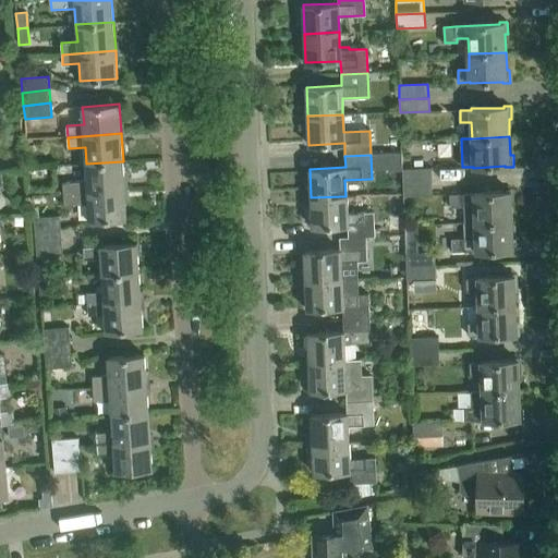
[(123,161),(86,164),(87,182),(62,183),(63,194),(125,190),(123,161)]
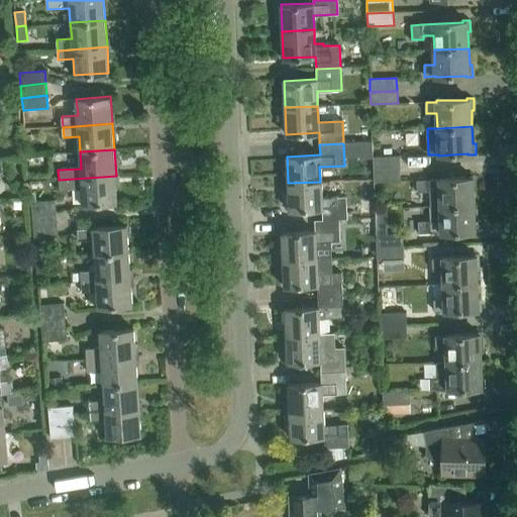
[(373,157),(374,170),(400,169),(399,156),(373,157)]
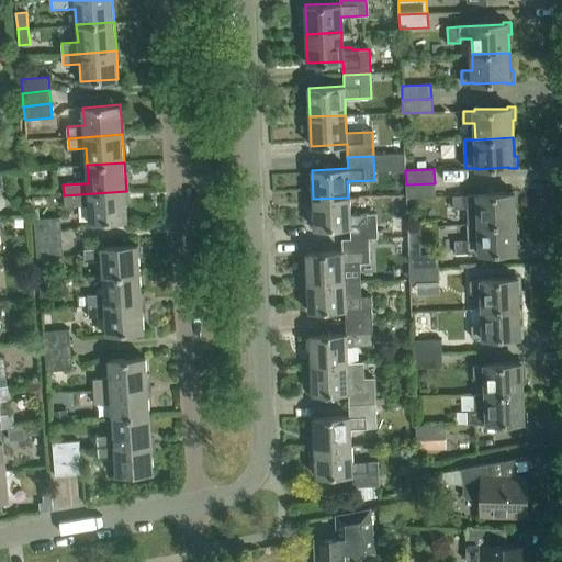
[(435,183),(406,184),(406,198),(435,197),(435,183)]
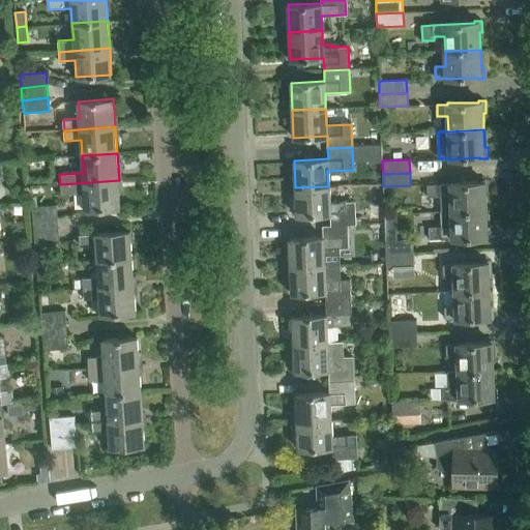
[(119,180),(60,184),(61,195),(84,194),(85,210),(121,208),(119,180)]
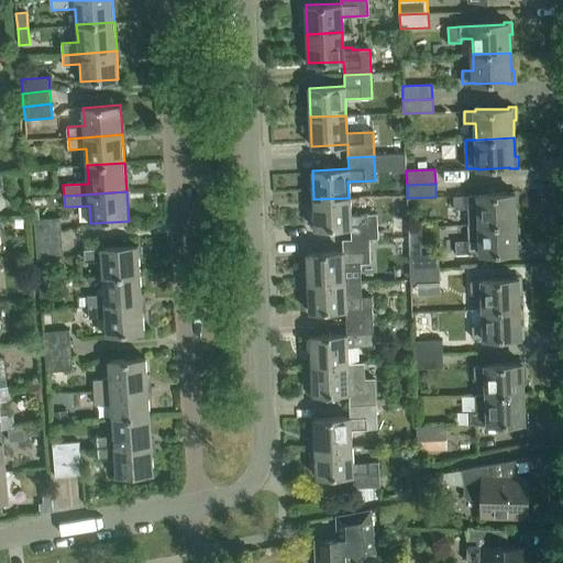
[(454,209),(467,209),(479,208),(479,223),(468,224),(468,225),(518,223),(517,205),(519,205),(519,192),(511,192),(511,194),(467,196),(453,197),(454,209)]
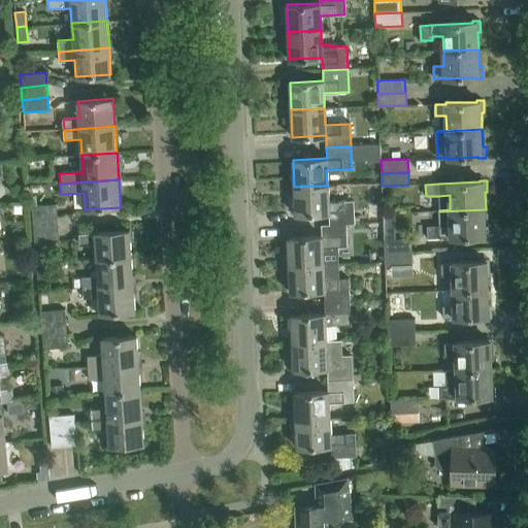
[(327,186),(294,187),(295,215),(329,212),(330,225),(347,225),(354,224),(353,201),(328,202),(327,186)]
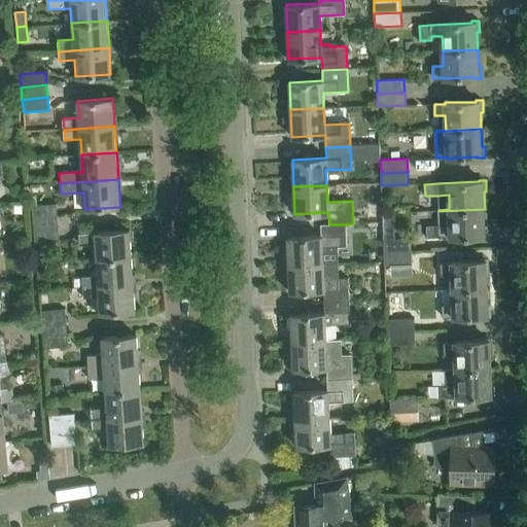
[(33,218),(58,216),(57,204),(32,206),(33,218)]
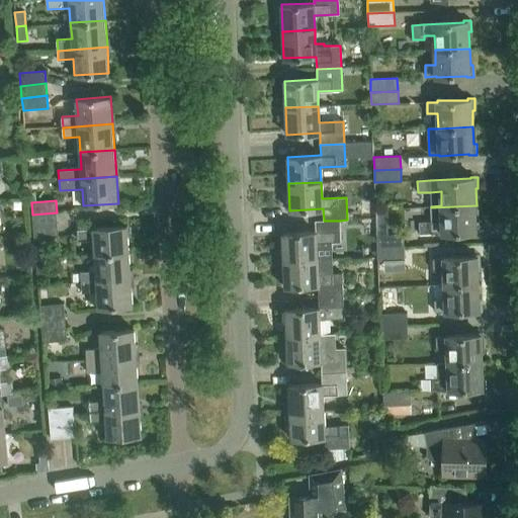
[(477,205),(431,207),(432,222),(419,223),(420,234),(442,234),(473,233),(473,234),(480,234),(480,222),(477,223),(477,205)]
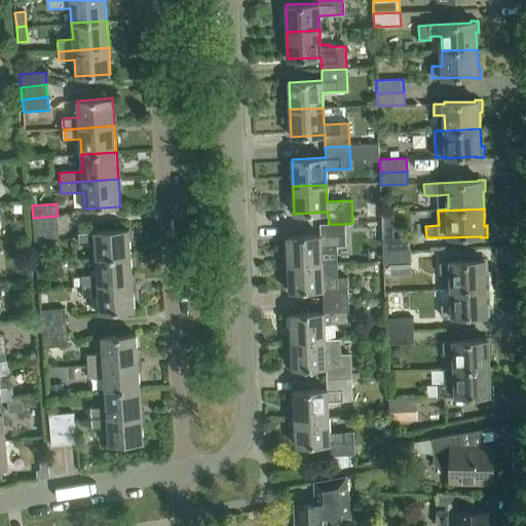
[(368,213),(368,222),(381,222),(380,212),(368,213)]
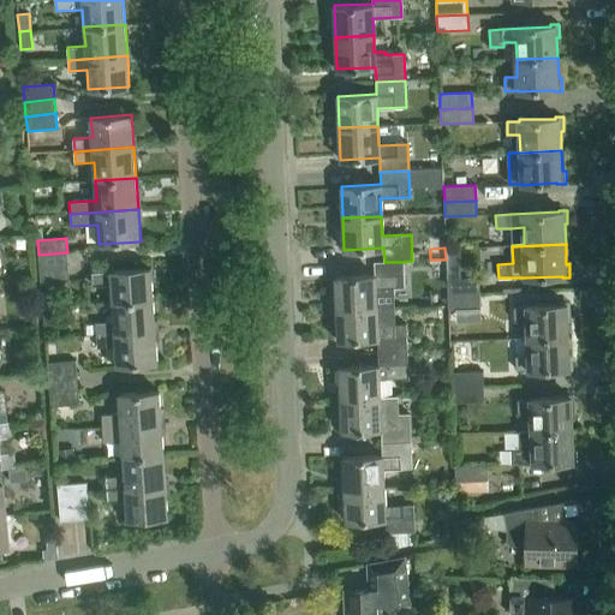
[(40,269),(69,267),(67,252),(39,255),(40,269)]
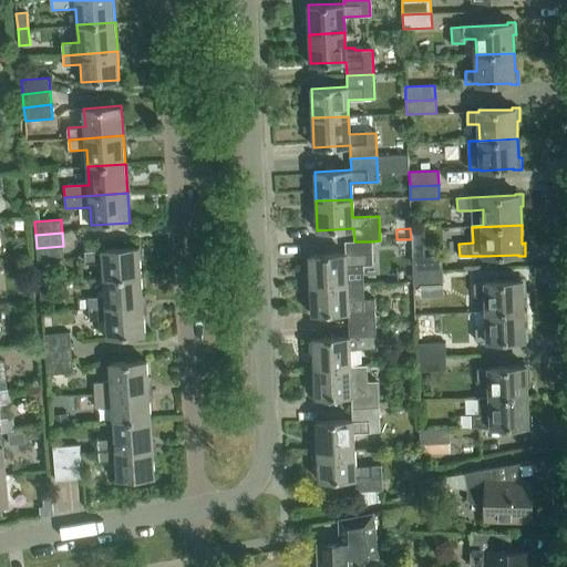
[(346,254),(309,255),(310,285),(347,284),(363,282),(362,265),(372,265),(372,241),(354,241),(344,243),(346,254)]
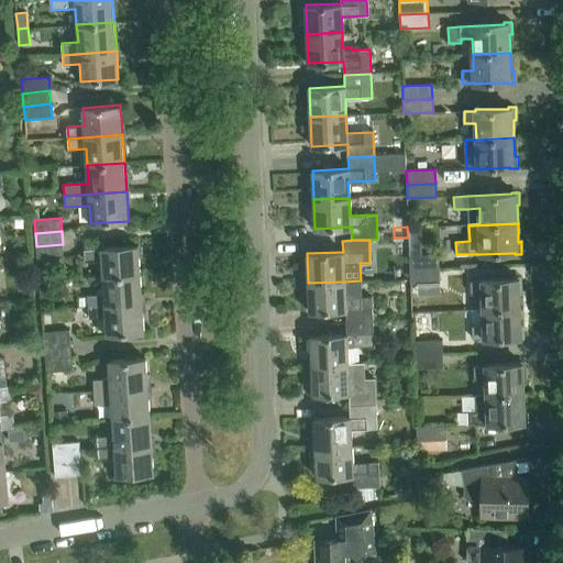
[(36,246),(37,260),(47,260),(64,257),(63,244),(36,246)]
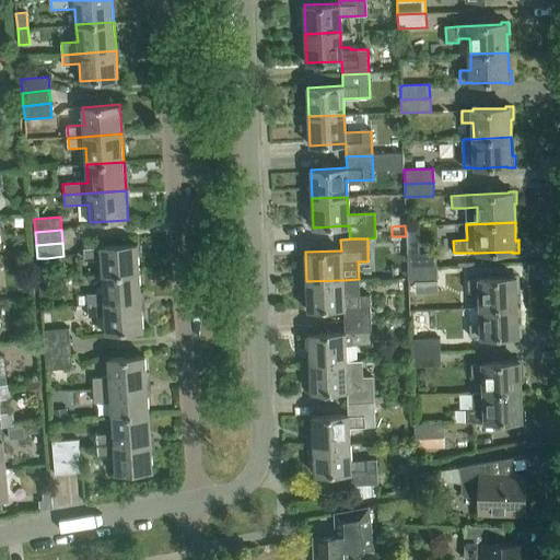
[(102,259),(103,276),(140,273),(138,244),(84,248),(85,260),(102,259)]
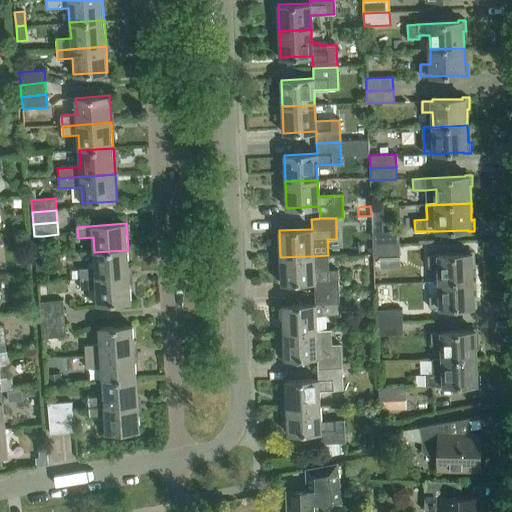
[(373,246),(400,245),(399,232),(373,232),(373,246)]
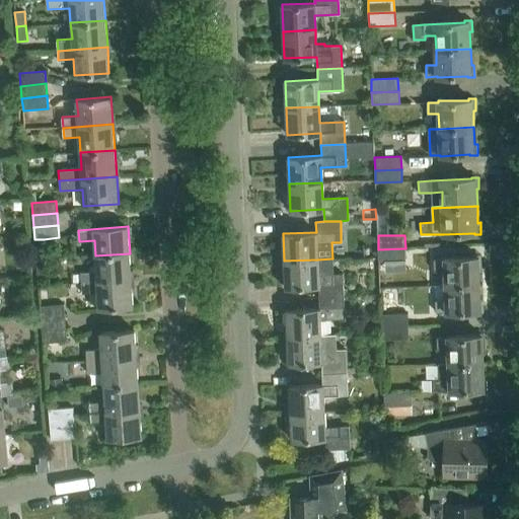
[(45,246),(34,247),(35,258),(46,257),(45,246)]
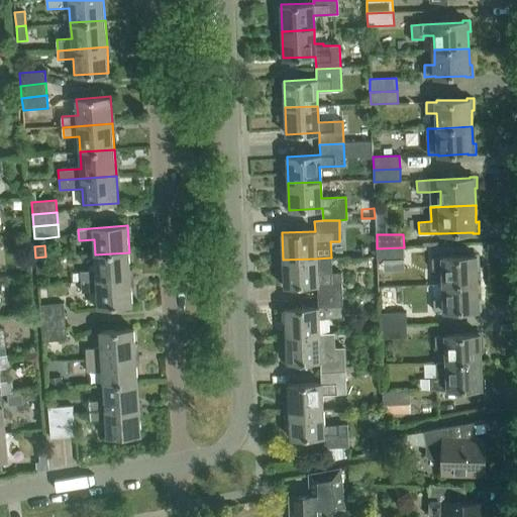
[(404,247),(377,248),(377,260),(404,259),(404,247)]
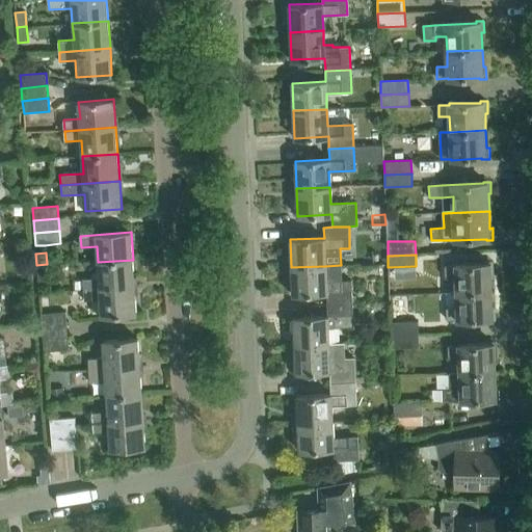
[(135,287),(133,260),(98,262),(99,277),(83,278),(84,290),(135,287)]
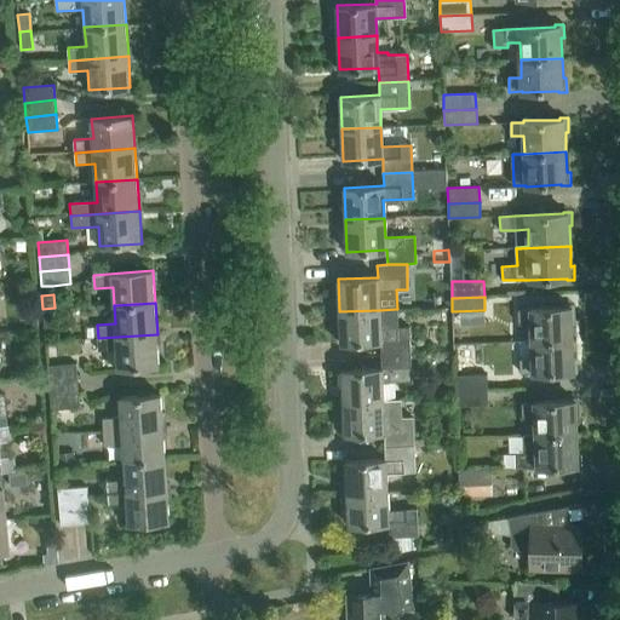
[(532,323),(533,342),(574,340),(573,320),(577,320),(575,306),(567,306),(567,308),(530,309),(530,310),(518,310),(520,325),(532,323)]
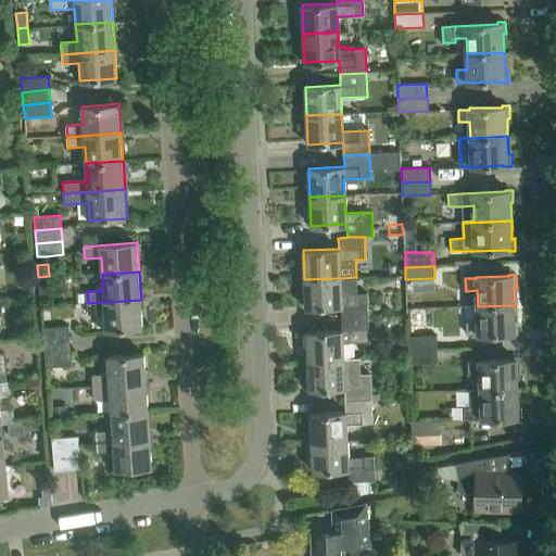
[(50,276),(49,276),(38,277),(39,294),(51,293),(50,276)]
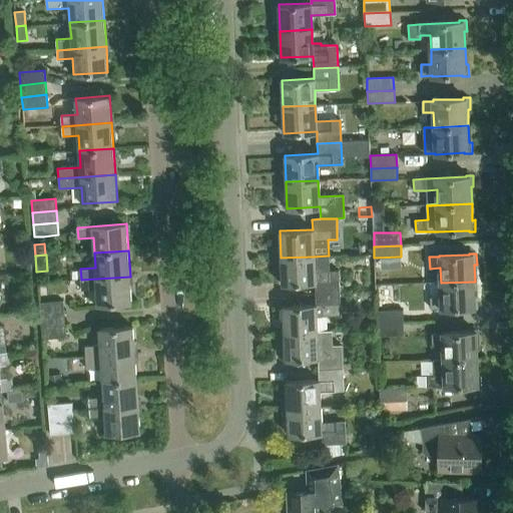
[(314,257),(281,258),(282,284),(315,283),(316,294),(340,293),(339,271),(330,272),(329,255),(314,257)]
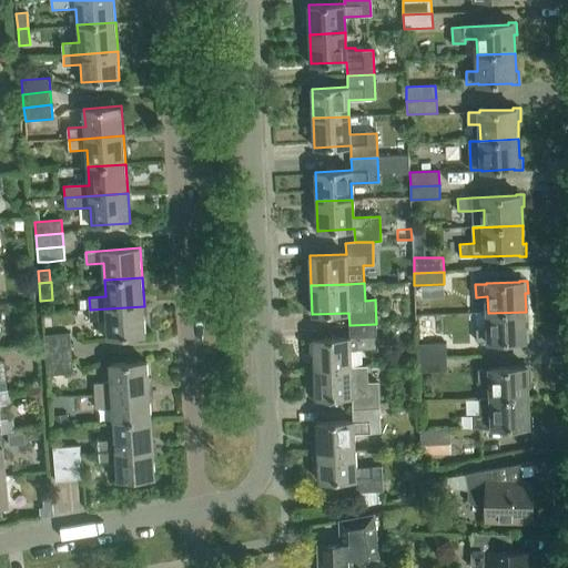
[(144,306),(90,310),(90,321),(108,320),(109,338),(146,336),(144,306)]
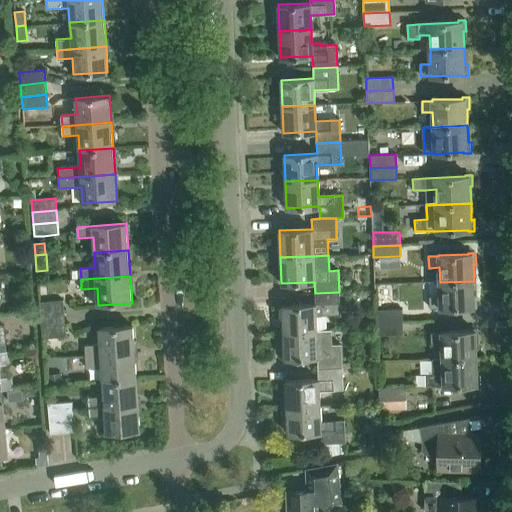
[(474,281),(440,282),(440,297),(430,297),(430,309),(440,308),(440,309),(471,308),(471,309),(478,308),(477,297),(475,297),(474,281)]
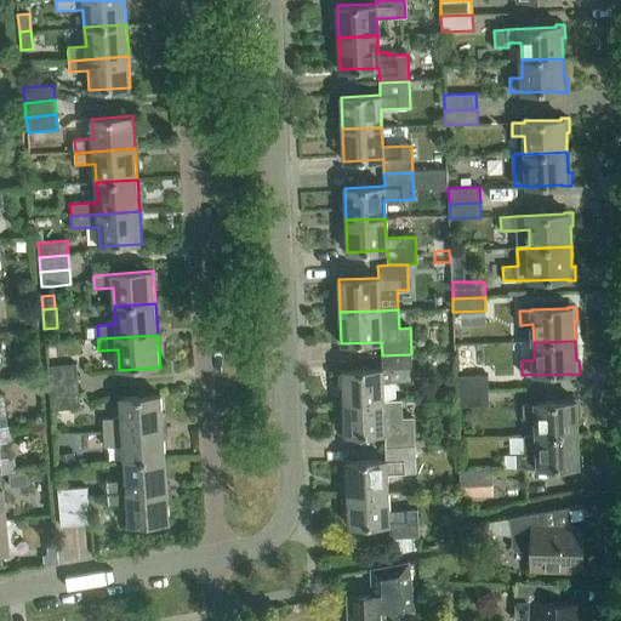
[(382,369),(342,370),(343,403),(383,400),(382,381),(412,380),(411,354),(382,355),(382,369)]
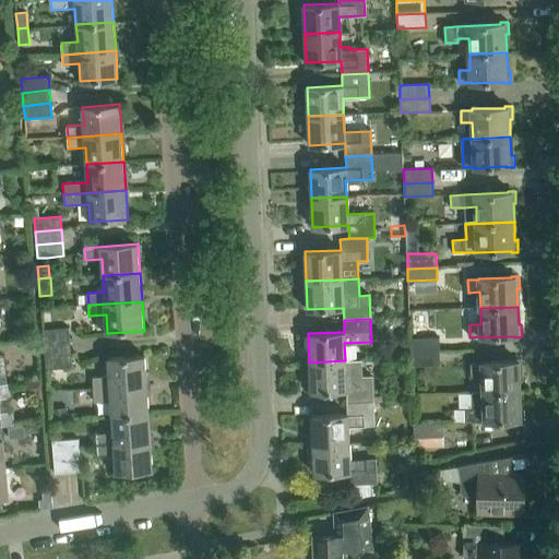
[(44,343),(70,341),(69,328),(44,330),(44,343)]
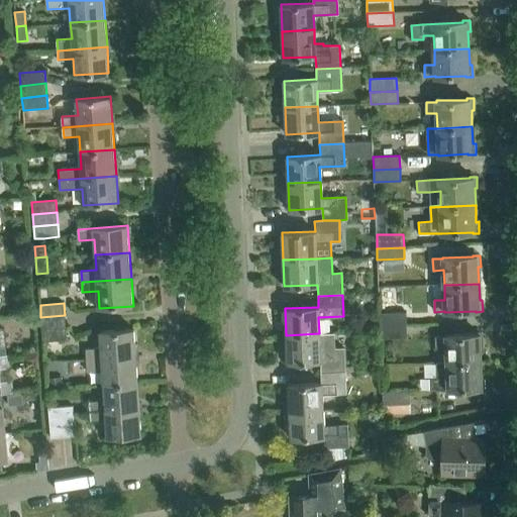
[(380,313),(380,327),(407,326),(407,312),(380,313)]
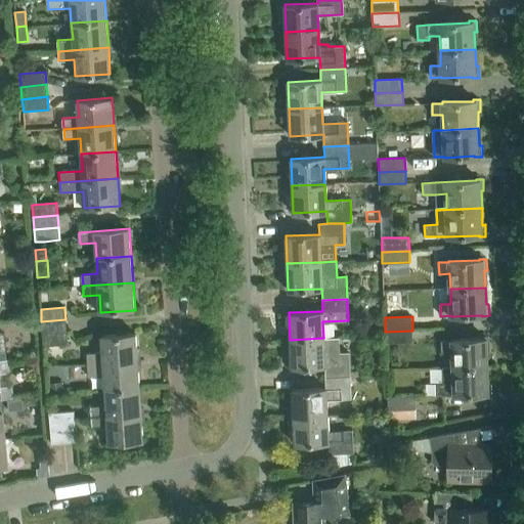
[(41,321),(42,334),(67,332),(66,319),(41,321)]
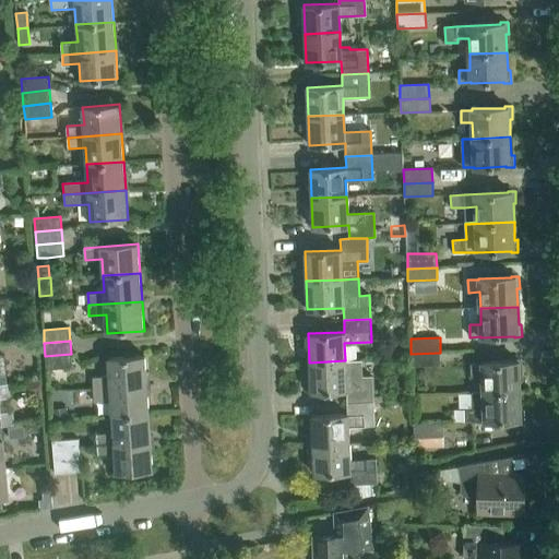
[(440,365),(440,353),(411,354),(412,366),(440,365)]
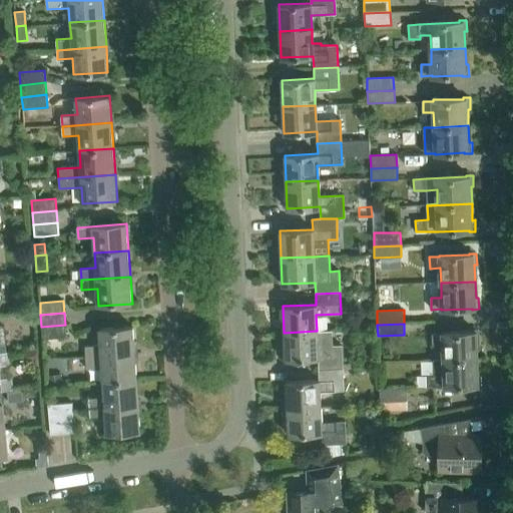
[(65,325),(41,327),(42,339),(66,338),(65,325)]
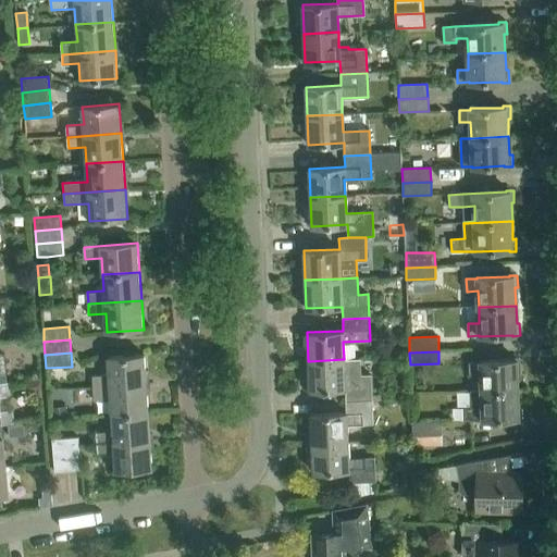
[(93,375),(94,387),(147,384),(145,356),(108,358),(109,374),(93,375)]
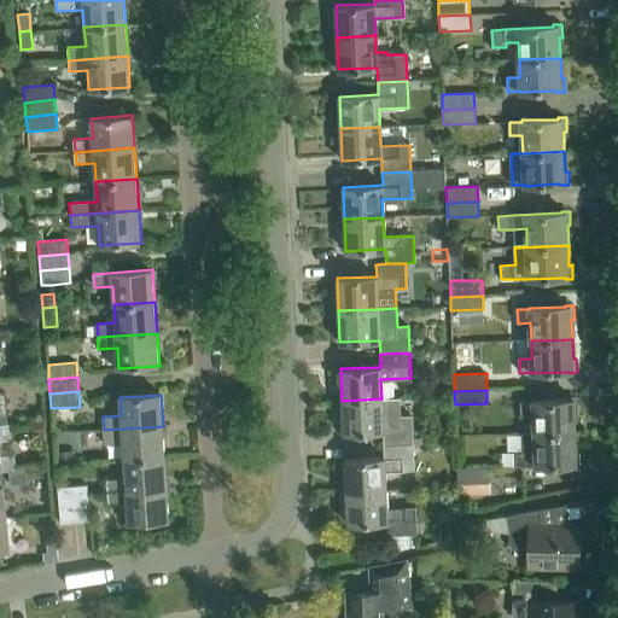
[(382,398),(342,401),(343,433),(384,431),(384,445),(413,443),(412,417),(401,417),(400,398),(382,398)]
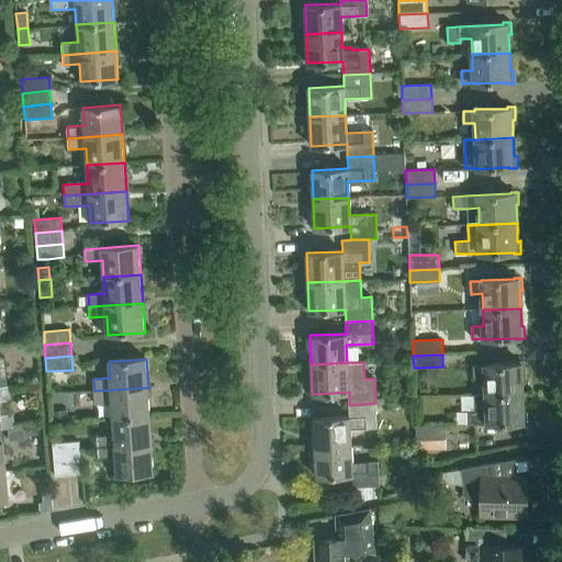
[(475,395),(524,393),(524,374),(526,374),(526,362),(517,362),(517,363),(485,364),(485,366),(474,367),(474,379),(485,379),(485,393),(474,394),(475,395)]
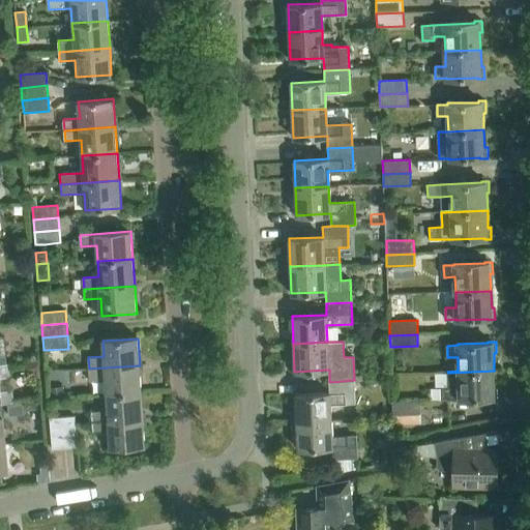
[(141,391),(140,365),(89,369),(90,379),(106,378),(107,394),(141,391)]
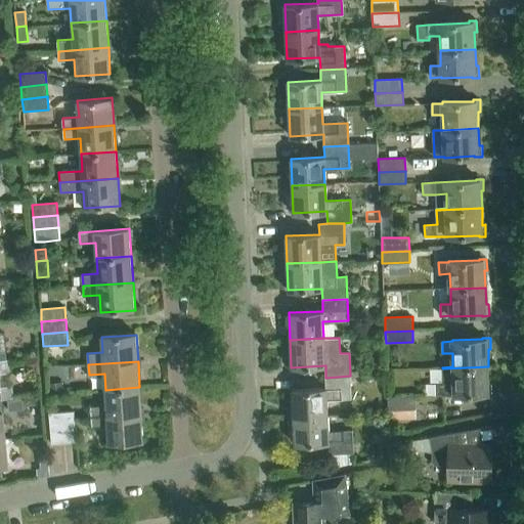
[(489,383),(488,366),(443,368),(443,383),(435,384),(435,395),(453,394),(453,395),(485,394),(485,395),(492,395),(491,383),(489,383)]
